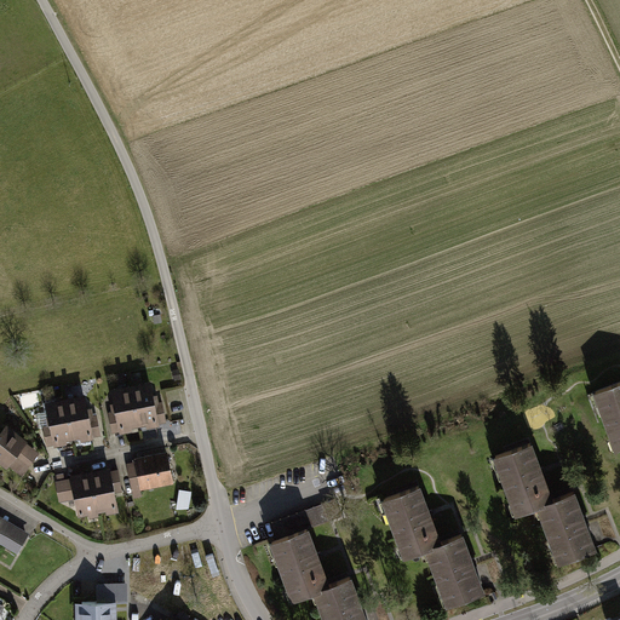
[(619,380),(593,390),(615,449),(619,447),(619,380)]
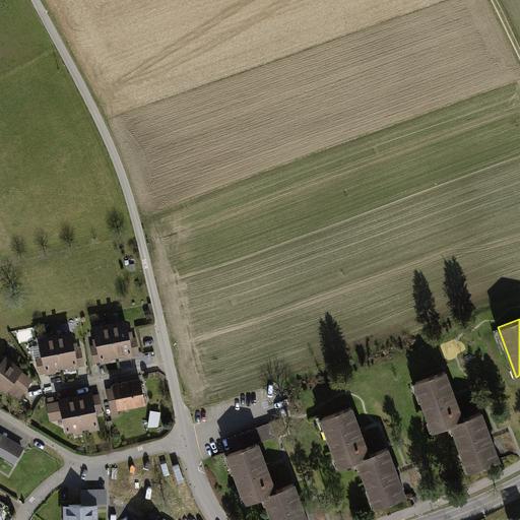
[(127,320),(93,326),(95,338),(101,362),(101,364),(135,358),(134,355),(130,332),(127,320)]
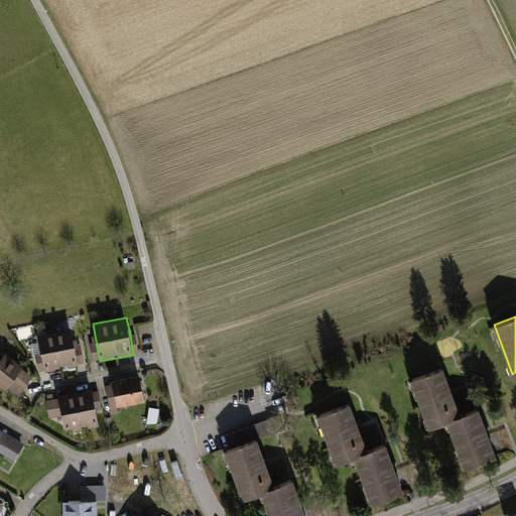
[(72,328),(38,335),(40,347),(45,370),(45,371),(56,370),(55,367),(68,365),(69,367),(79,365),(79,363),(74,340),(72,328)]
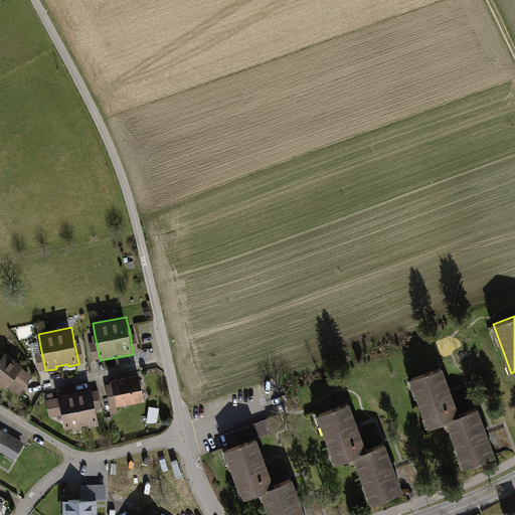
[(139,351),(136,333),(133,333),(132,328),(129,329),(133,352),(139,351)]
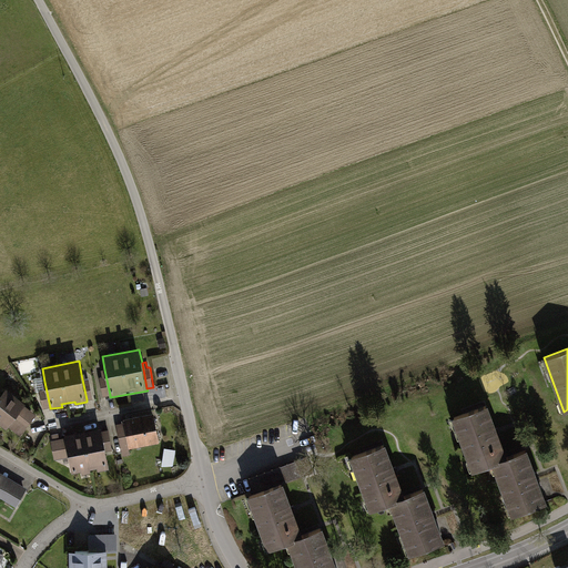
[(103,397),(110,395),(104,369),(102,371),(103,376),(100,377),(103,397)]
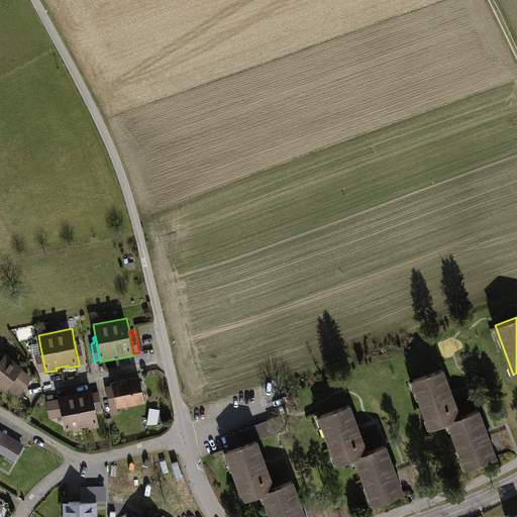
[(85,363),(81,345),(78,345),(77,340),(74,340),(79,364),(85,363)]
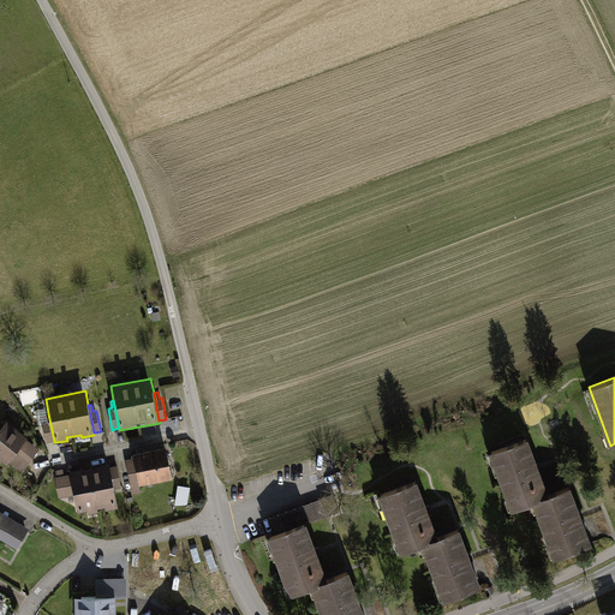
[(47,442),(54,441),(48,413),(45,415),(46,421),(42,422),(47,442)]
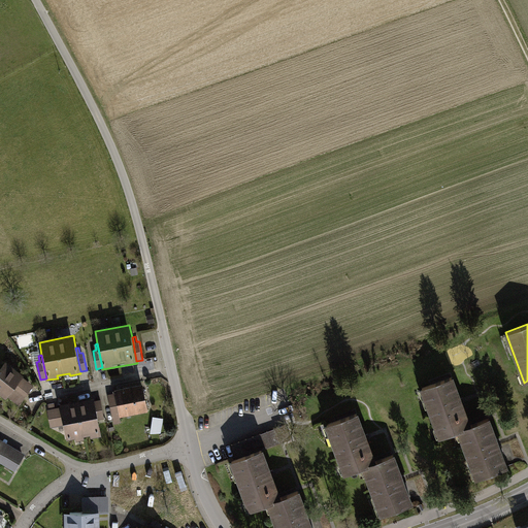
[(5,361),(0,367),(0,390),(7,396),(20,405),(34,386),(5,361)]
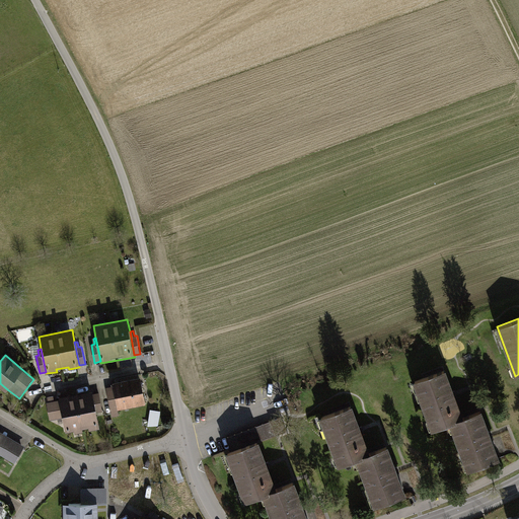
[(447,370),(413,382),(431,432),(450,425),(467,470),(501,458),(493,435),(484,412),(465,418),(456,393),(447,370)]
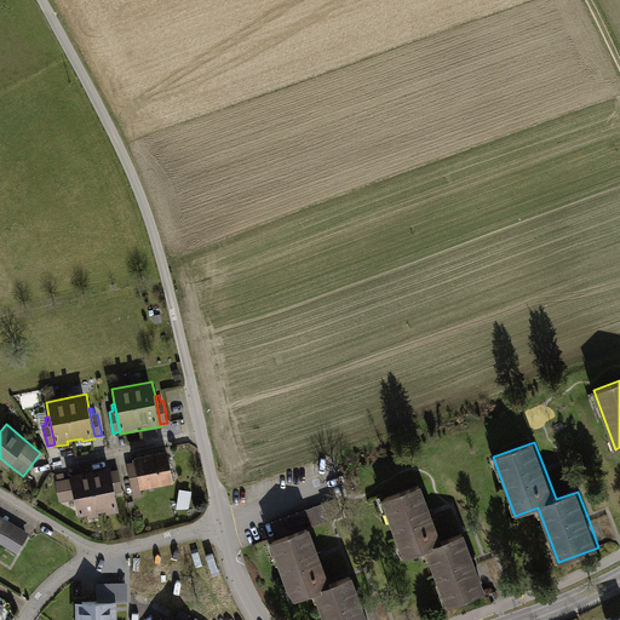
[(168,452),(136,458),(137,461),(142,489),(174,482),(168,452)]
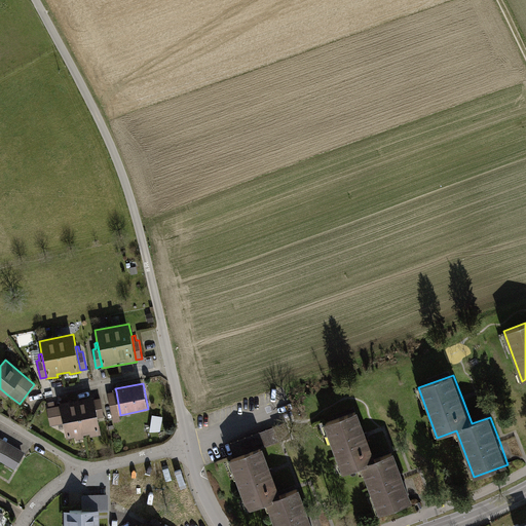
[(108,392),(114,422),(121,421),(119,415),(120,415),(116,391),(108,392)]
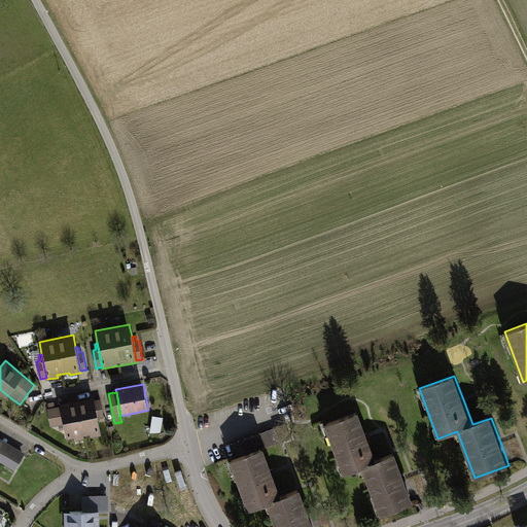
[(94,396),(61,403),(61,407),(65,424),(68,438),(101,432),(99,419),(95,400),(94,396)]
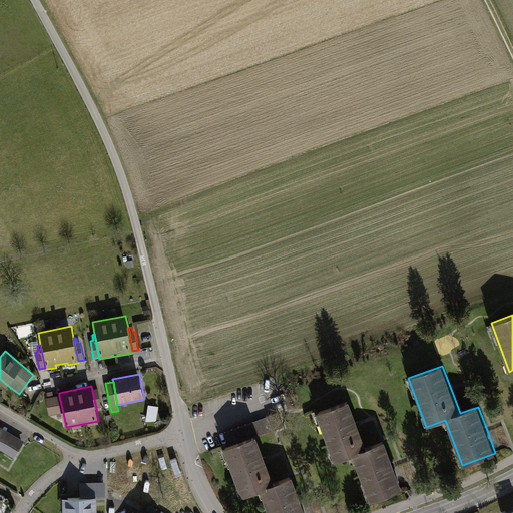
[(102,407),(98,388),(92,390),(96,408),(102,407)]
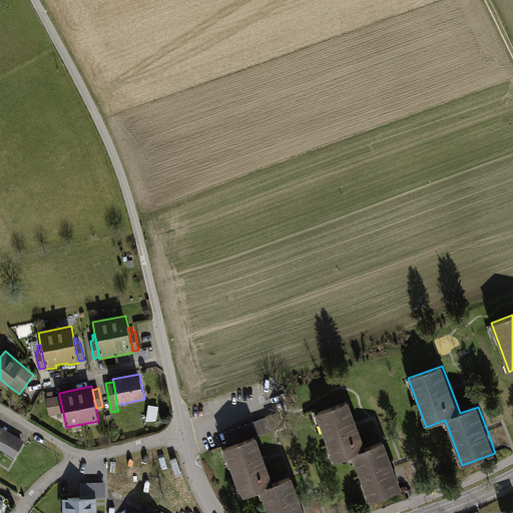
[(59,396),(46,398),(49,416),(63,413),(59,396)]
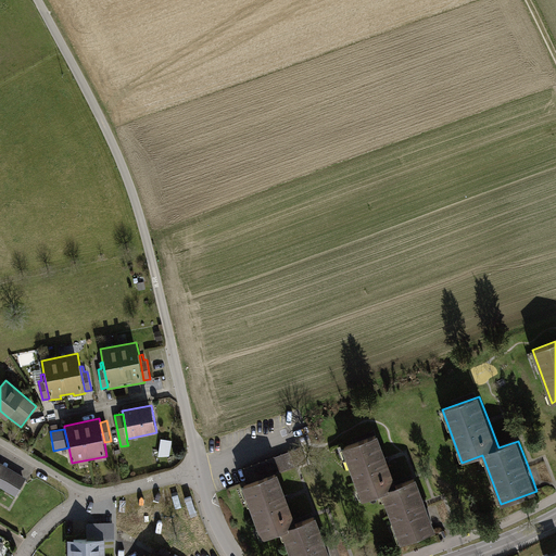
[(379,433),(342,447),(362,500),(381,493),(400,544),(437,530),(427,503),(417,477),(397,483),(389,460),(379,433)]
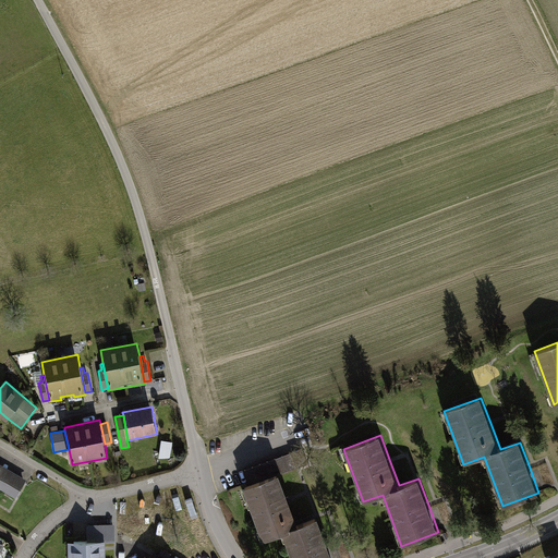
[(171,458),(174,441),(160,439),(158,456),(171,458)]
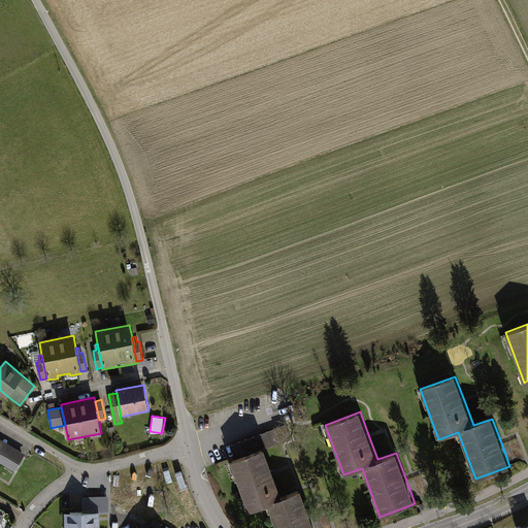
[(275,428),(231,446),(236,460),(263,450),(281,442),(275,428)]
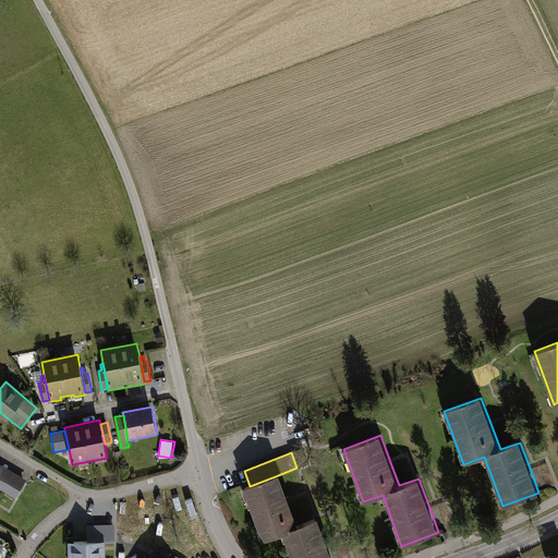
[(0,466),(0,487),(17,497),(27,480),(0,462),(0,465),(1,465),(0,466)]
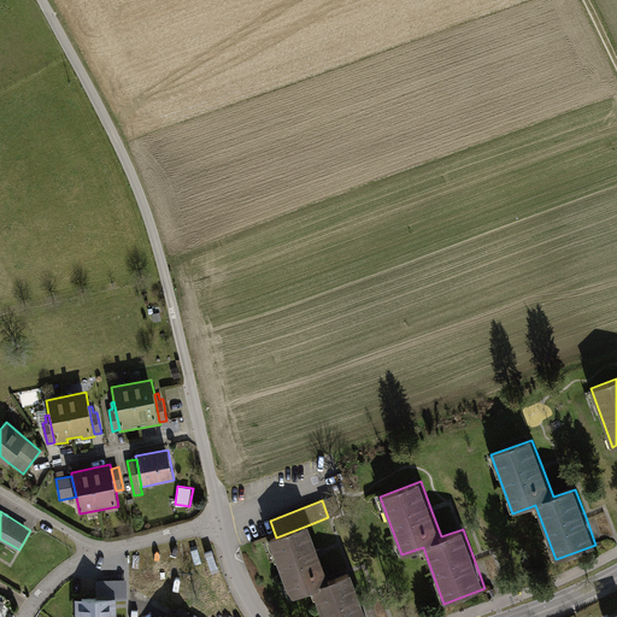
[(276,538),(268,540),(289,599),(311,592),(319,616),(366,616),(362,603),(351,573),(328,581),(318,556),(307,526),(276,538)]
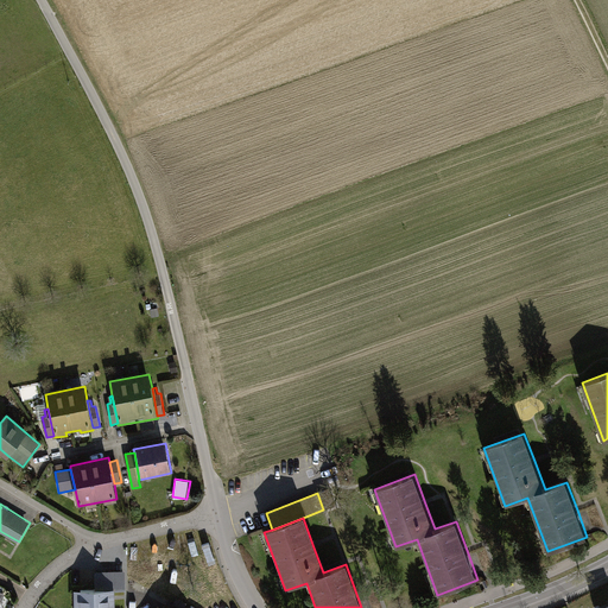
[(126,570),(95,571),(95,589),(115,589),(126,589),(126,570)]
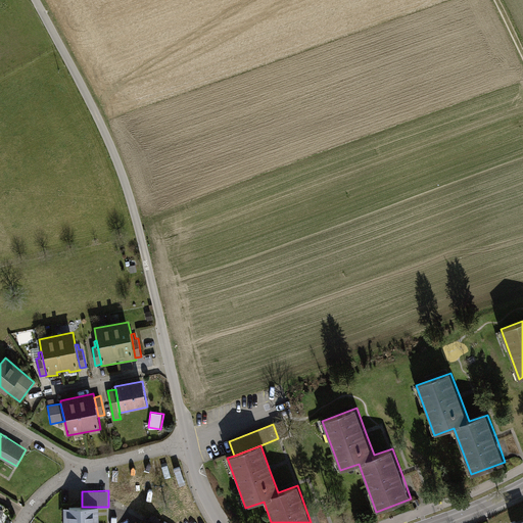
[(82,507),(63,508),(63,522),(99,522),(99,507),(82,507)]
